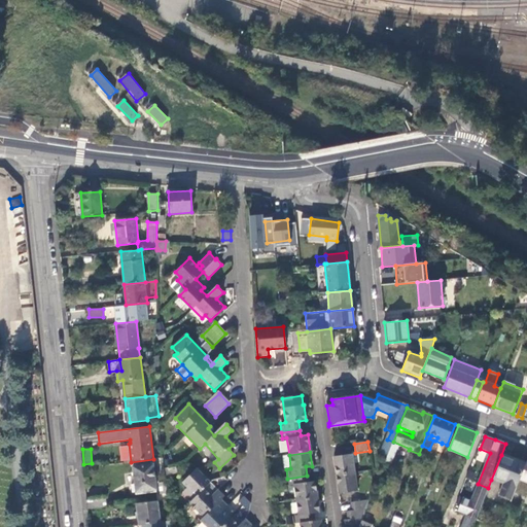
[(351,455),(334,457),(336,476),(354,472),(351,455)]
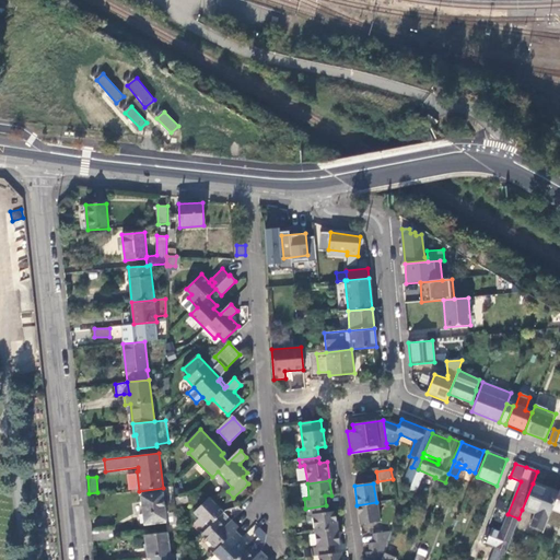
[(558,493),(533,483),(522,510),(536,515),(532,527),(544,532),(547,522),(558,493)]
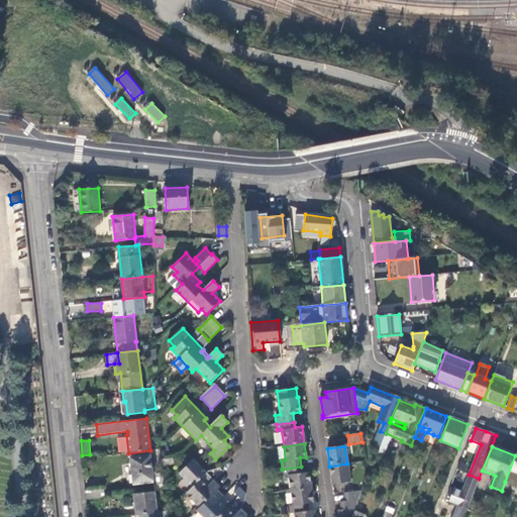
[(129,475),(130,483),(152,480),(149,454),(130,457),(132,475),(129,475)]
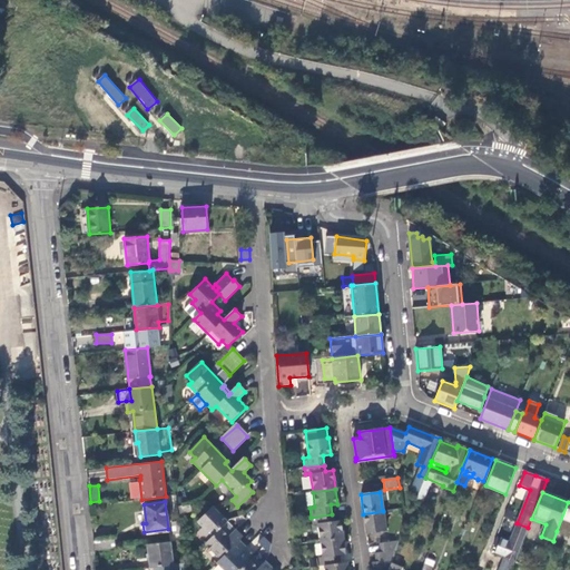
[(273,569),(266,562),(259,569),(257,568),(262,563),(255,557),(252,561),(243,552),(247,549),(239,541),(244,538),(237,530),(236,531),(229,537),(222,528),(228,522),(214,507),(198,521),(204,527),(200,529),(210,539),(206,543),(220,558),(217,561),(225,569),(273,569)]
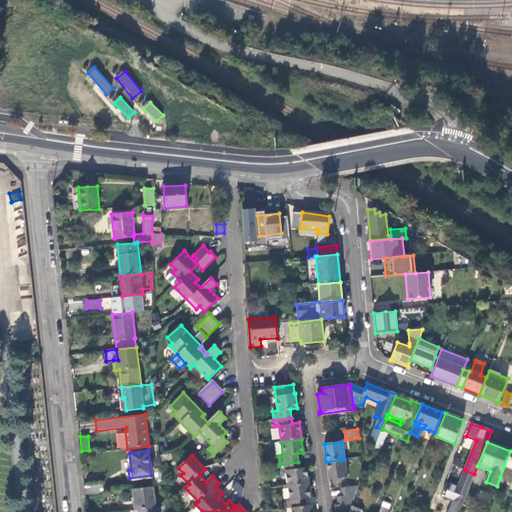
[(455,458),(452,465),(459,468),(462,461),(455,458)]
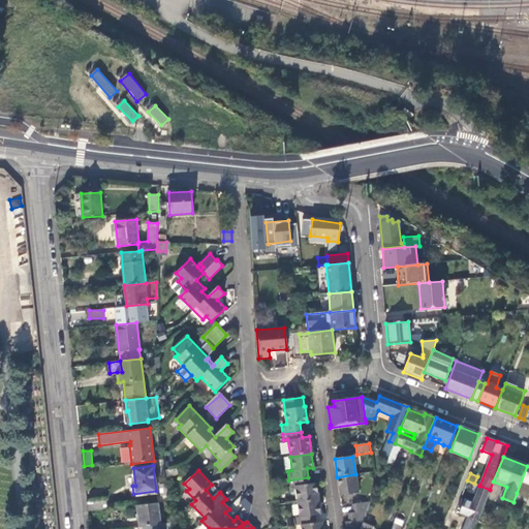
[(355,474),(337,477),(340,496),(358,493),(355,474)]
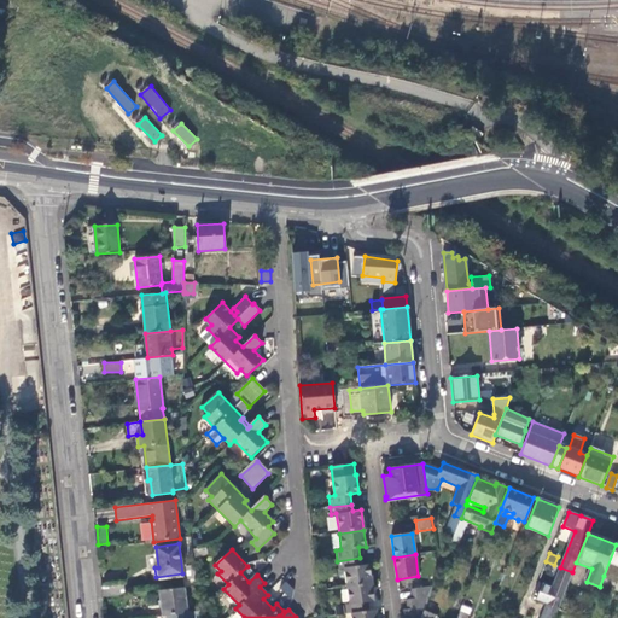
[(347,587),(371,583),(368,564),(361,565),(360,558),(337,561),(338,569),(344,569),(347,587)]
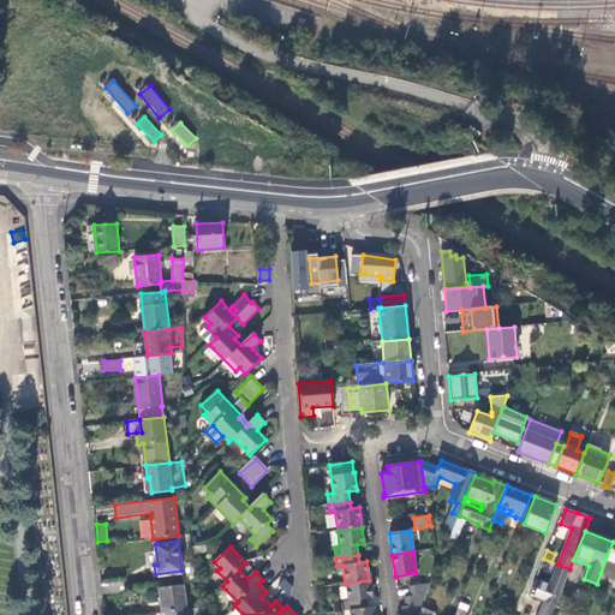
[(185,563),(186,577),(195,575),(193,562),(185,563)]
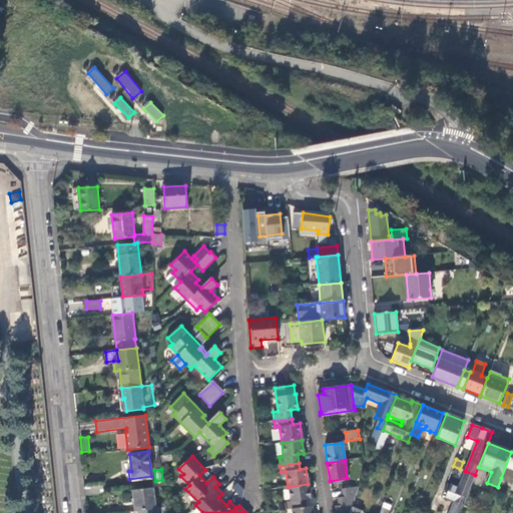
[(212,478),(205,470),(199,475),(206,483),(212,478)]
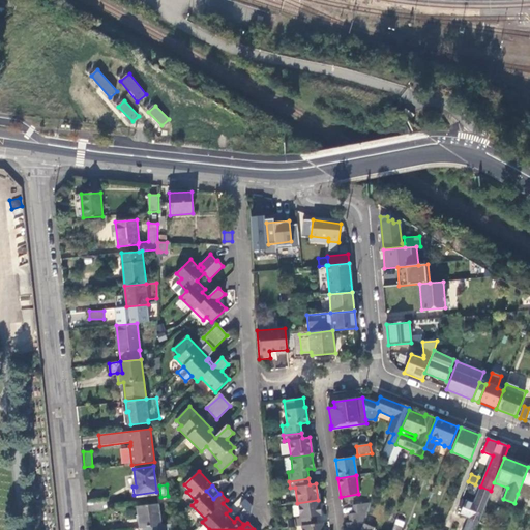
[(491,491),(480,487),(473,504),(465,501),(460,514),(468,519),(478,523),(491,491)]
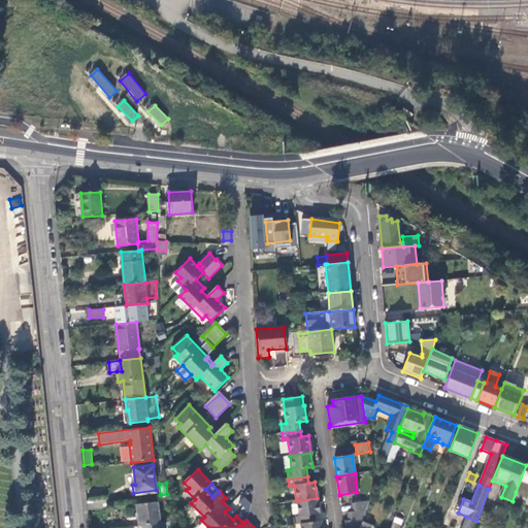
[(527,496),(516,492),(513,501),(512,504),(524,509),(527,499),(527,496)]
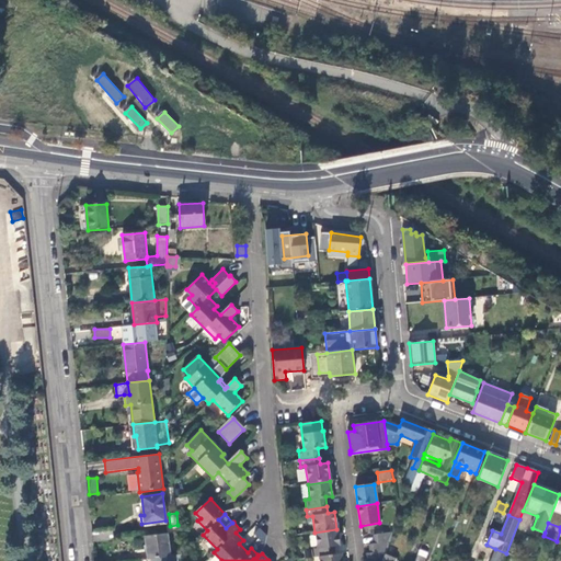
[(315,558),(318,558),(334,554),(333,546),(339,546),(336,529),(315,533),(316,548),(313,548),(315,558)]
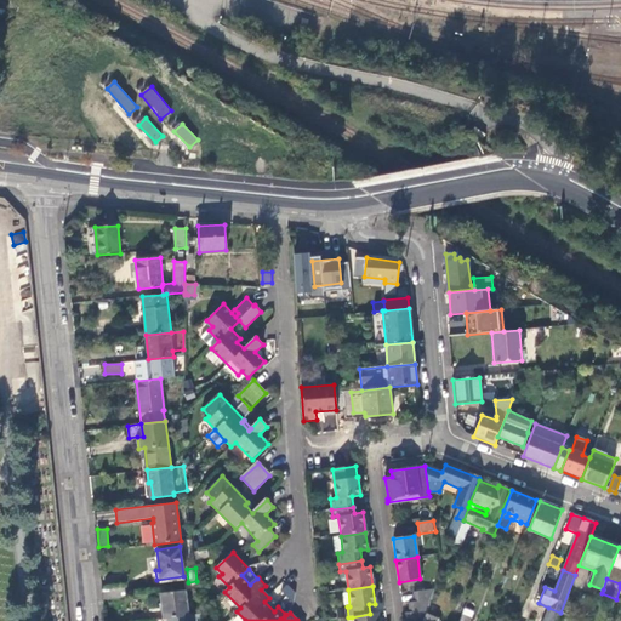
[(124,587),(102,590),(102,599),(125,597),(124,587)]
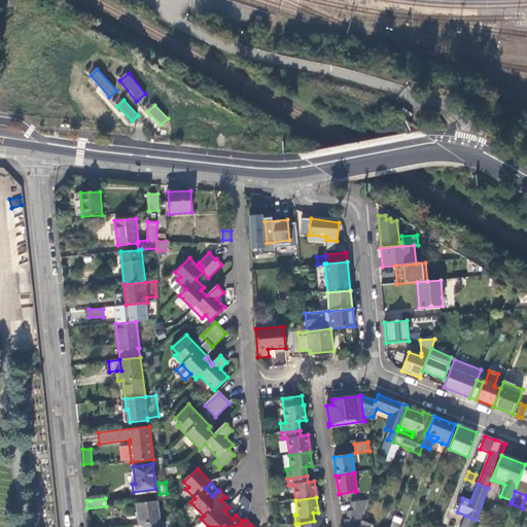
[(142,524),(160,522),(157,500),(137,503),(139,525),(142,524)]
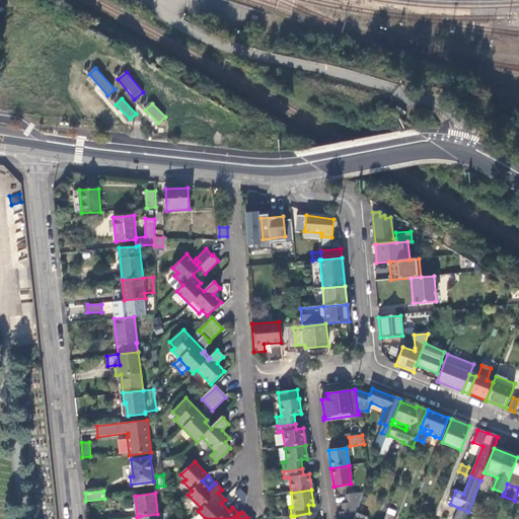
[(341,504),(361,502),(364,493),(345,496),(346,502),(341,503),(341,504)]
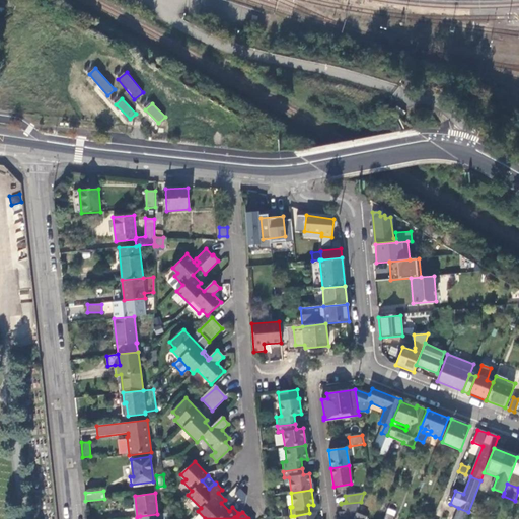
[(338,513),(357,510),(361,502),(341,504),(341,511),(338,511),(338,513)]
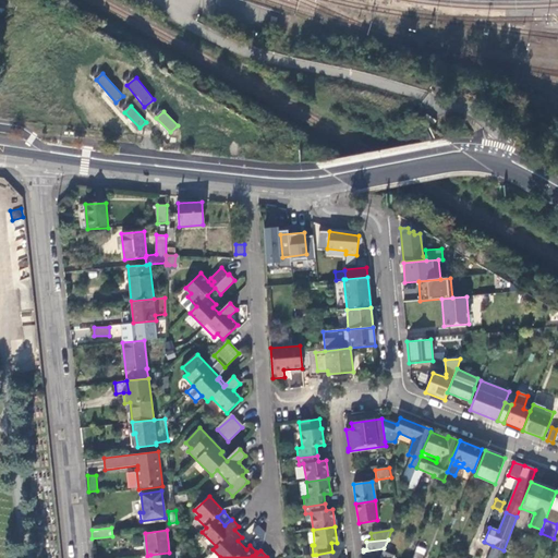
[(413,557),(423,557),(426,548),(416,546),(413,557)]
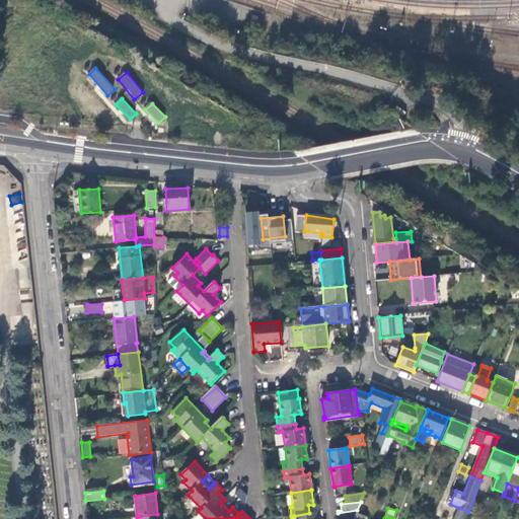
[(465,518),(468,512),(458,508),(453,518),(465,518)]
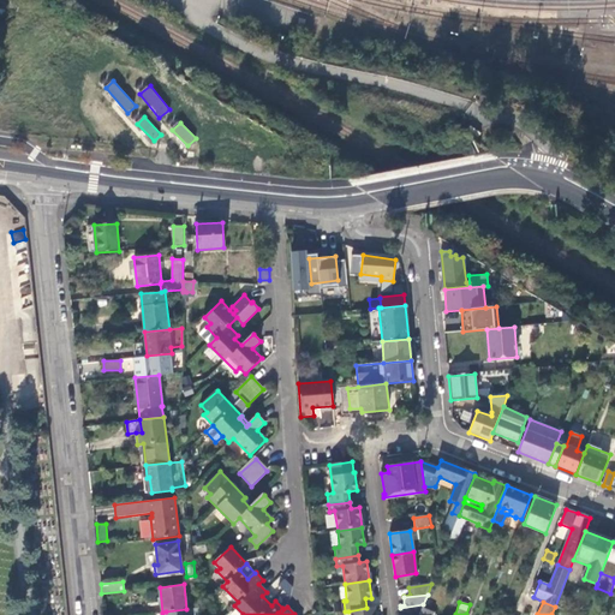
[(418,614),(422,608),(423,604),(400,608),(400,614),(418,614)]
